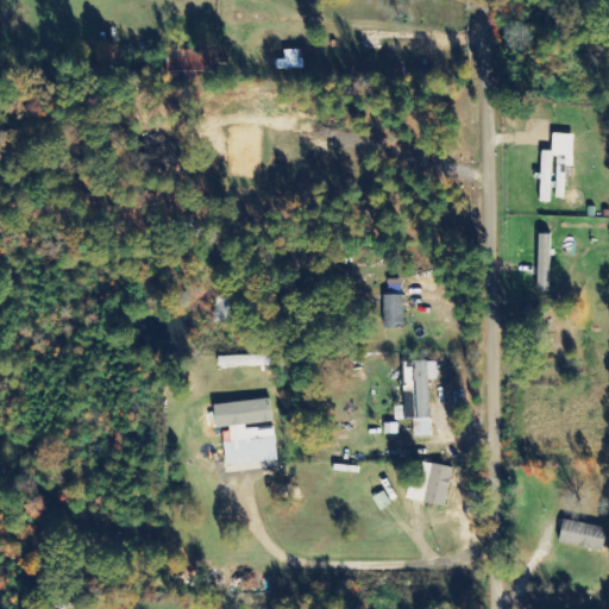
[(167,49),(167,71),(217,70),(217,48),(167,49)]
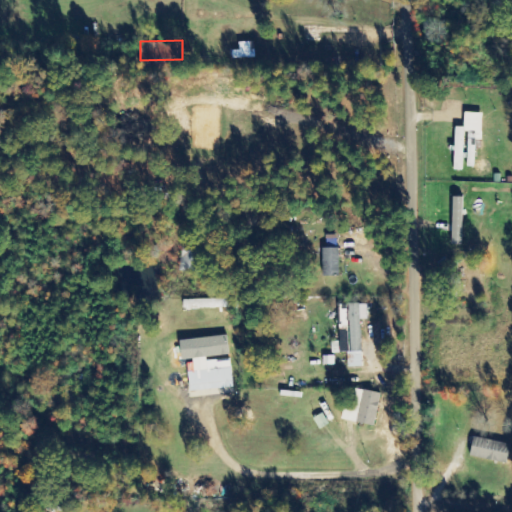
[(464,198),(453,197),(452,245),(462,245),(464,198)]
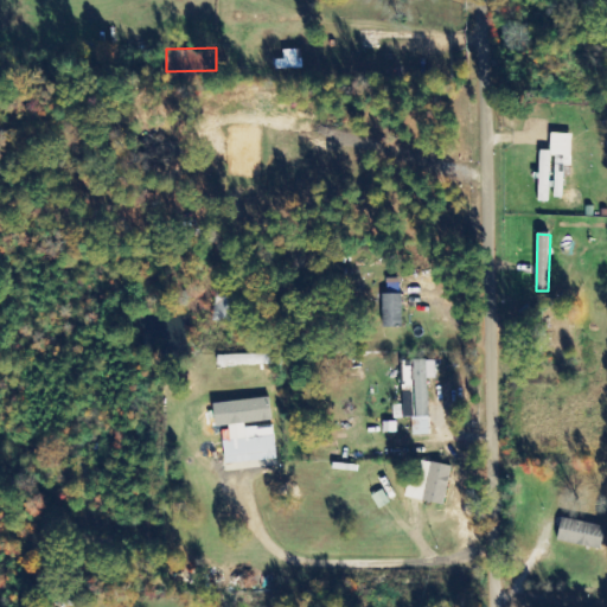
[(401,279),(387,279),(387,293),(383,293),(384,327),(402,326),(401,279)]
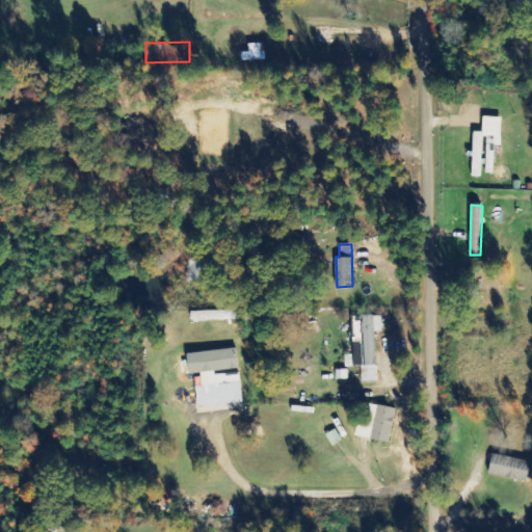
[(187,282),(206,284),(209,256),(190,254),(187,282)]
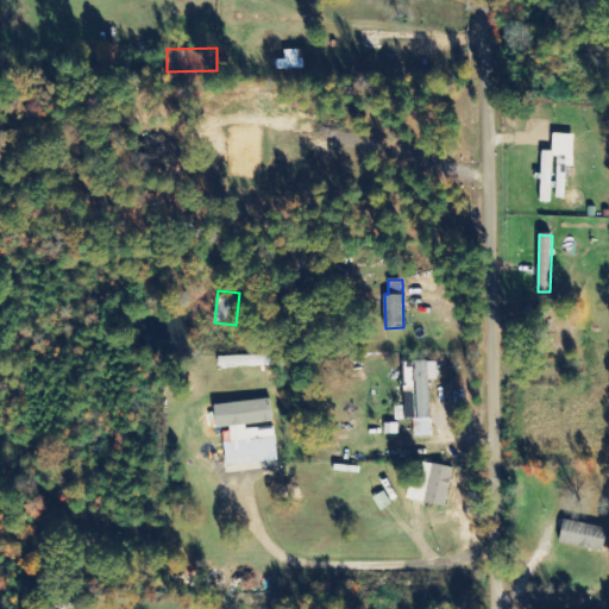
[(219,357),(220,368),(275,365),(274,356),(219,357)]
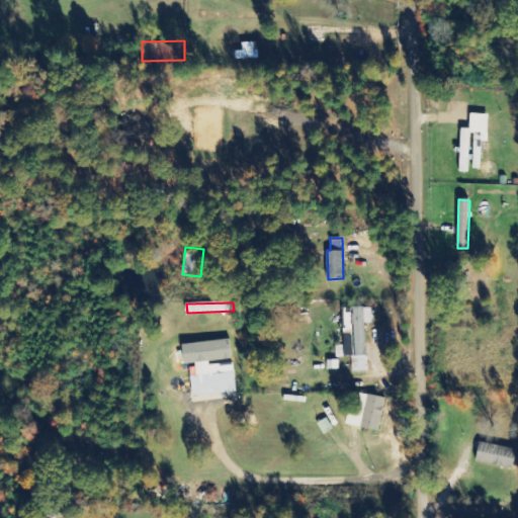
[(366,371),(366,324),(372,323),(372,308),(353,308),(353,335),(344,336),(344,346),(336,346),(336,358),(352,357),(352,371),(366,371)]
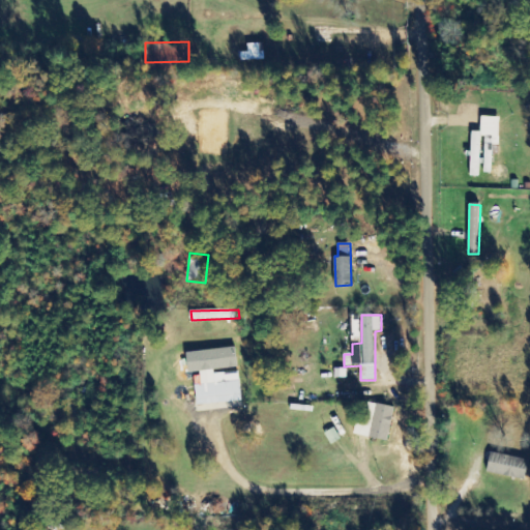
[(187,352),(189,373),(200,372),(202,385),(195,386),(198,412),(227,409),(227,404),(242,402),(239,371),(238,371),(236,348),(187,352)]
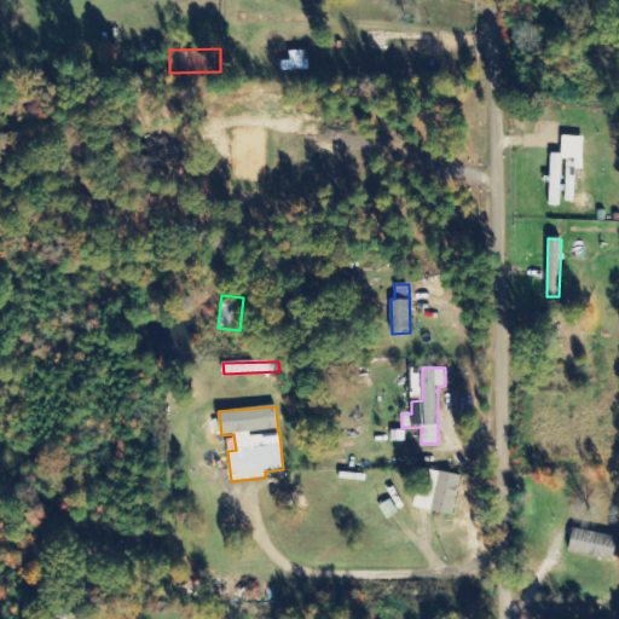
[(461,475),(439,473),(434,513),(455,515),(461,475)]
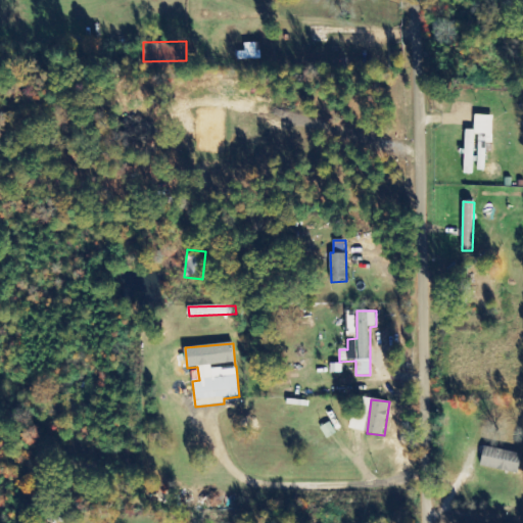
[(480,466),(518,474),(522,455),(484,446),(480,466)]
